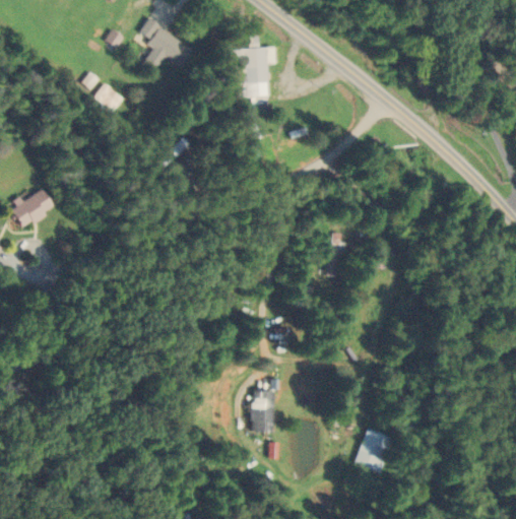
[(147,54),(158,63),(165,55),(178,65),(190,48),(149,17),(136,36),(152,48),(147,54)]
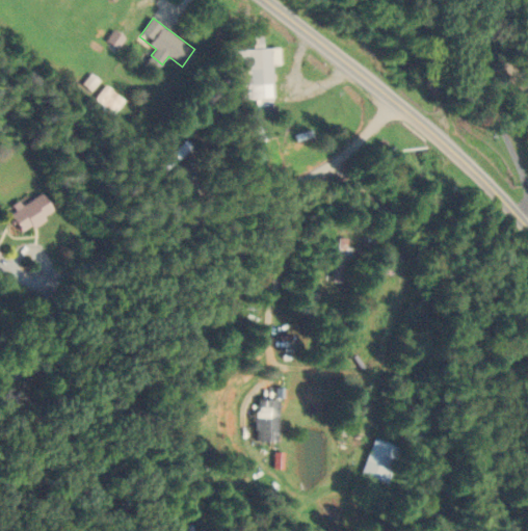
[(127,100),(109,84),(91,104),(109,120),(127,100)]
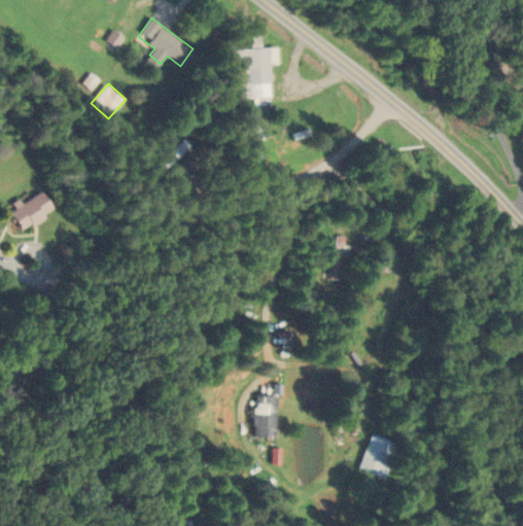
[(256,435),(276,435),(276,394),(256,394),(256,435)]
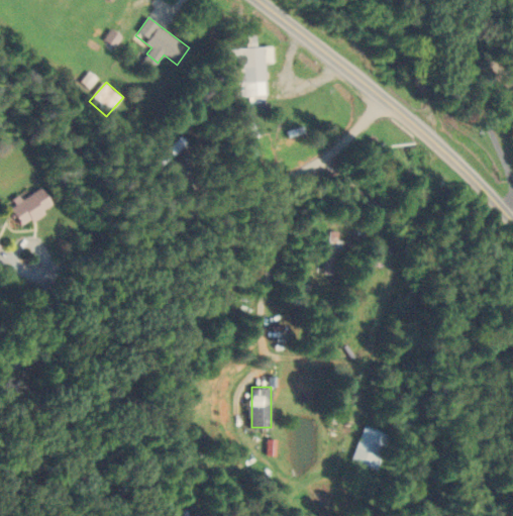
[(380,469),(391,434),(365,425),(352,459),(380,469)]
